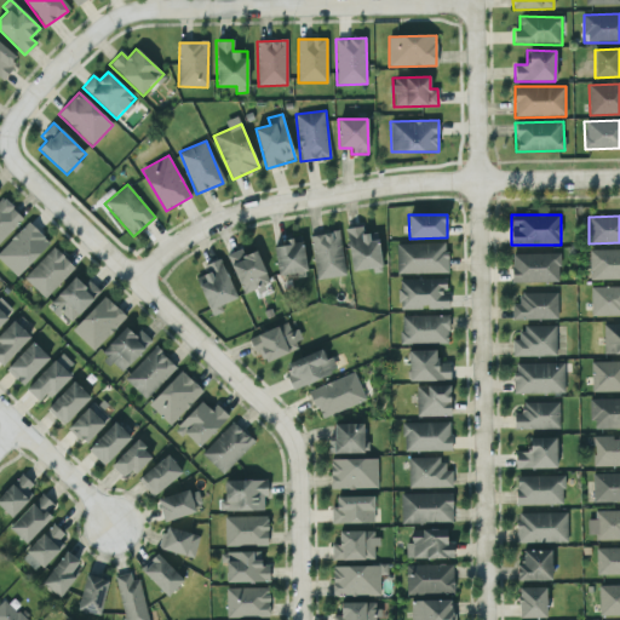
[(0,259),(17,276),(50,242),(28,222),(0,251),(0,259)]
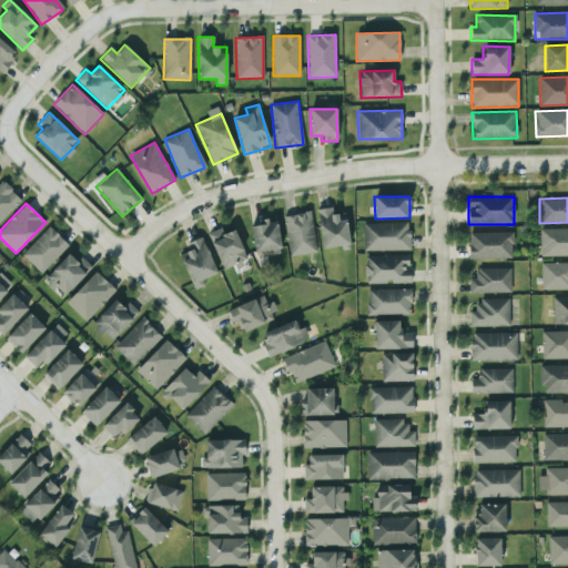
[(316,210),(323,250),(351,244),(344,213),(333,215),(332,208),(316,210)]
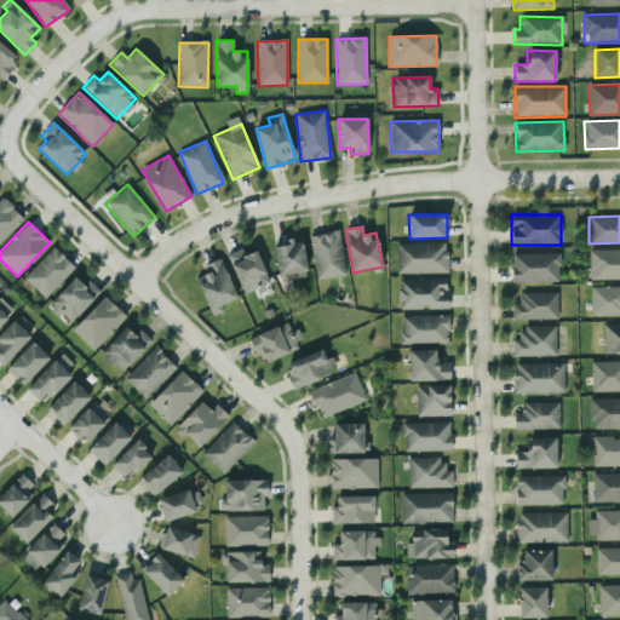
[(309,236),(317,280),(345,275),(338,231),(309,236)]
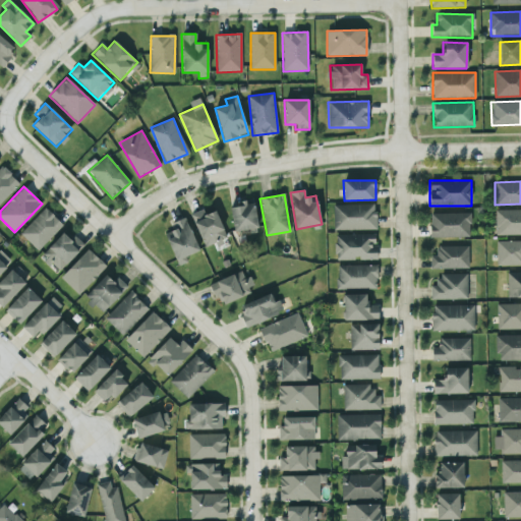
[(246,205),(245,203),(229,205),(233,231),(257,228),(254,204),(246,205)]
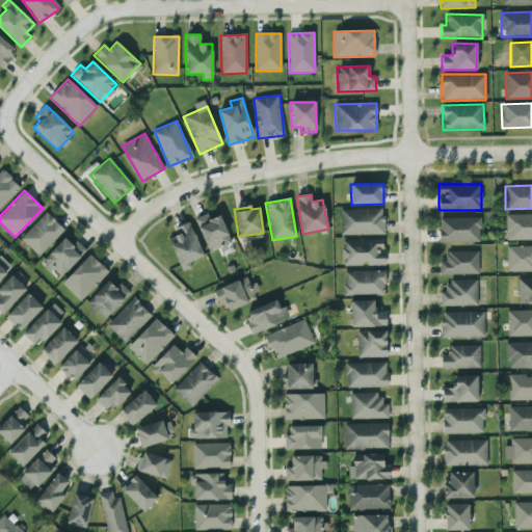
[(384,234),(383,208),(340,209),(341,236),(384,234)]
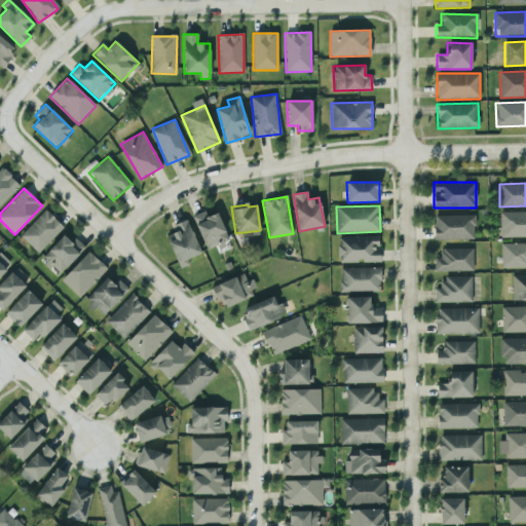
[(64,226),(45,210),(20,236),(39,254),(64,226)]
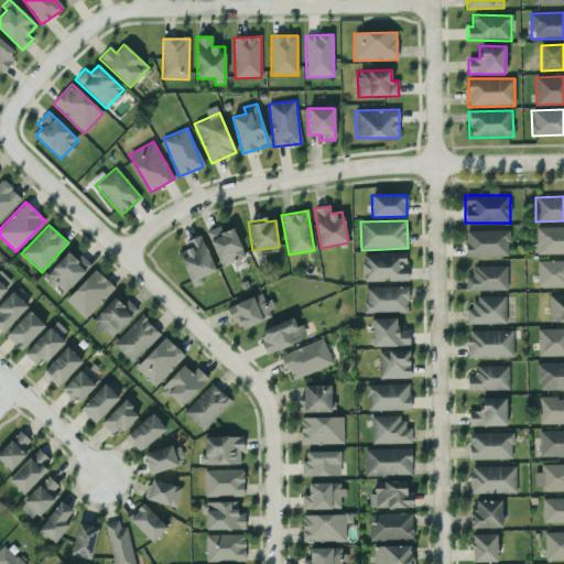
[(232,228),(221,232),(219,226),(206,231),(221,269),(246,259),(232,228)]
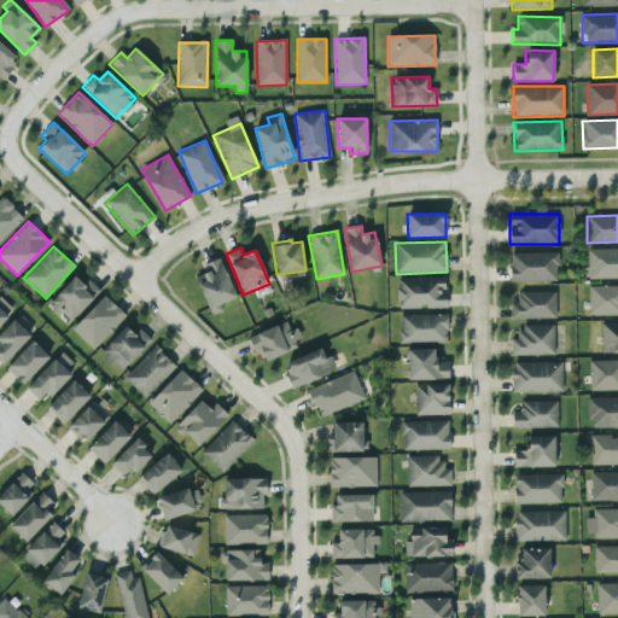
[(617,278),(617,248),(587,249),(587,279),(617,278)]
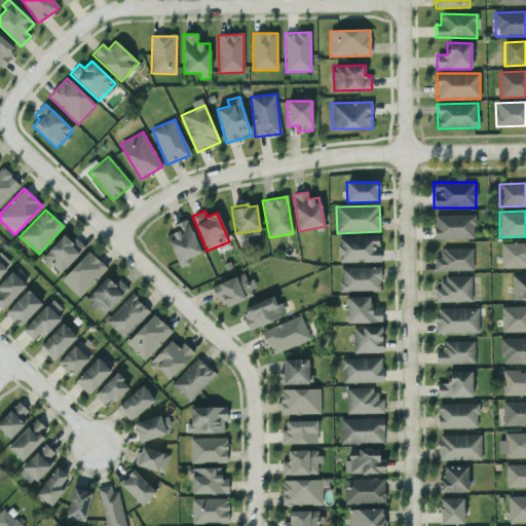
[(475,239),(475,215),(434,216),(434,239),(475,239)]
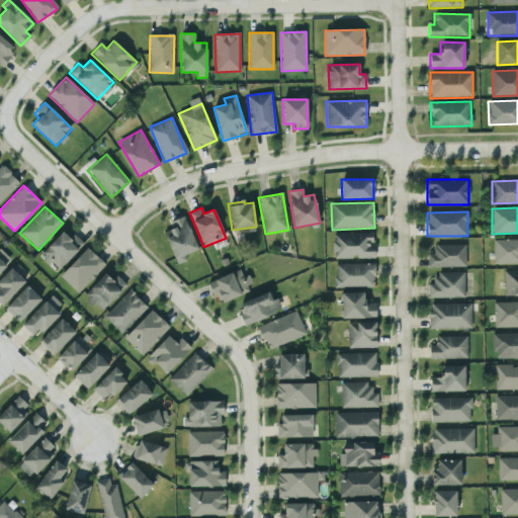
[(198,249),(183,217),(170,223),(172,229),(163,233),(177,264),(187,260),(184,255),(198,249)]
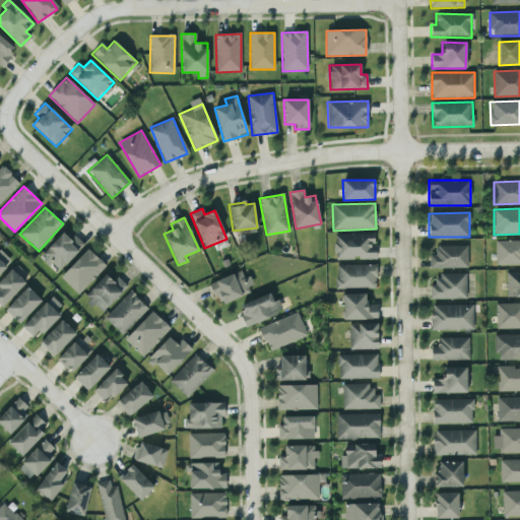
[(84,245),(74,235),(69,239),(63,233),(41,255),(58,271),(84,245)]
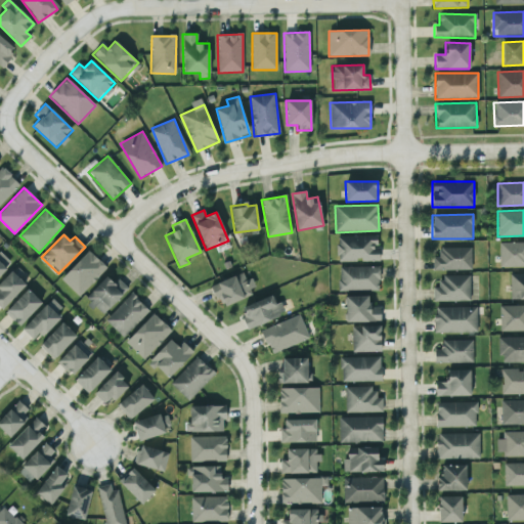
[(337,262),(379,261),(378,235),(337,236),(337,262)]
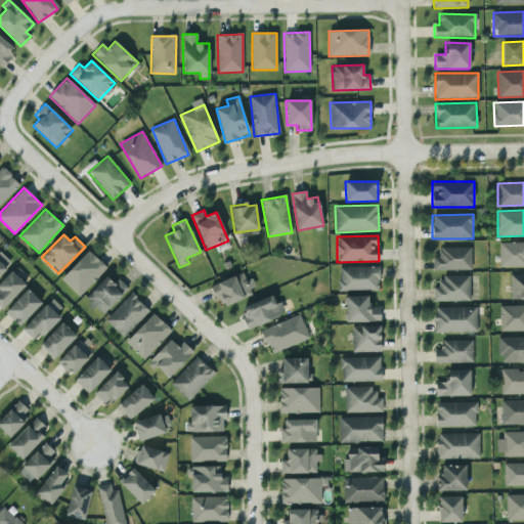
[(499,267),(523,266),(523,242),(499,243),(499,267)]
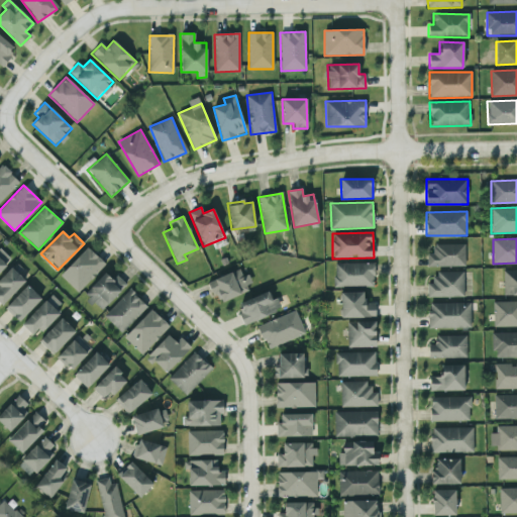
[(432,244),(432,253),(426,253),(427,267),(466,266),(464,244),(432,244)]
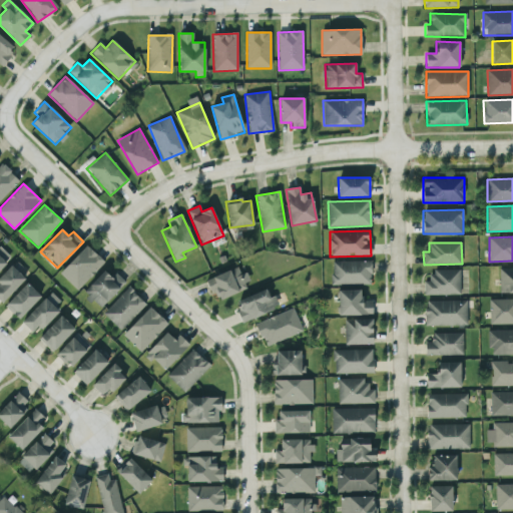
[(77,291),(104,263),(86,245),(59,274),(77,291)]
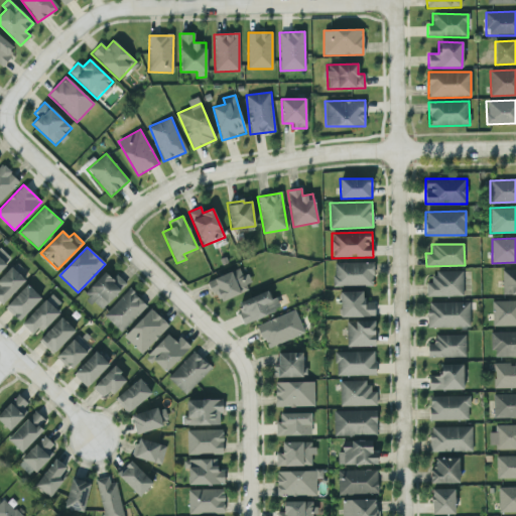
[(373,263),(333,263),(334,286),(373,286),(373,263)]
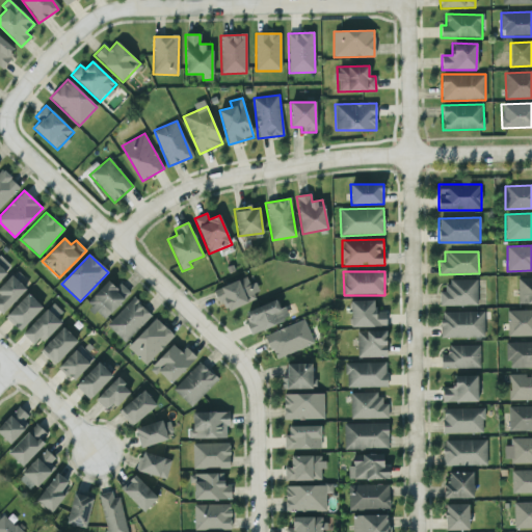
[(0,312),(3,315),(26,287),(10,274),(0,287),(0,312)]
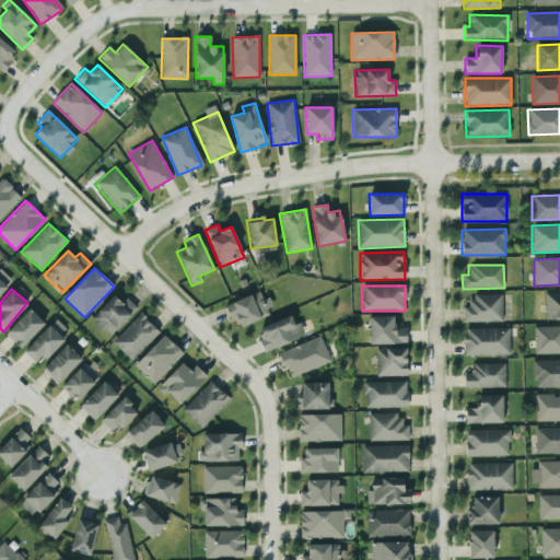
[(272,312),(263,290),(226,305),(236,328),(272,312)]
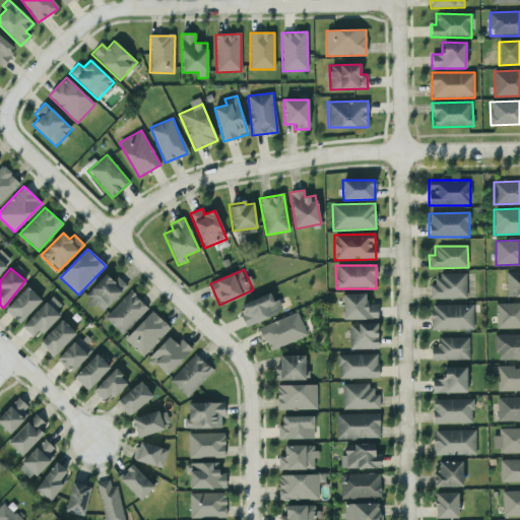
[(519,297),(519,271),(506,272),(507,298),(519,297)]
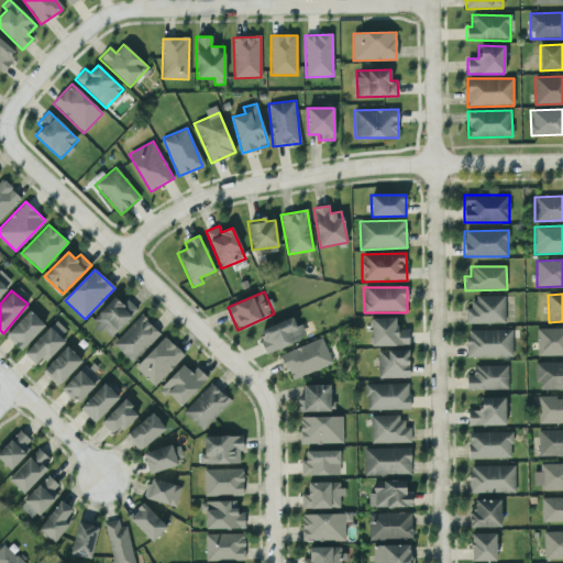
[(465,323),(505,323),(505,296),(473,296),(473,308),(465,308),(465,323)]
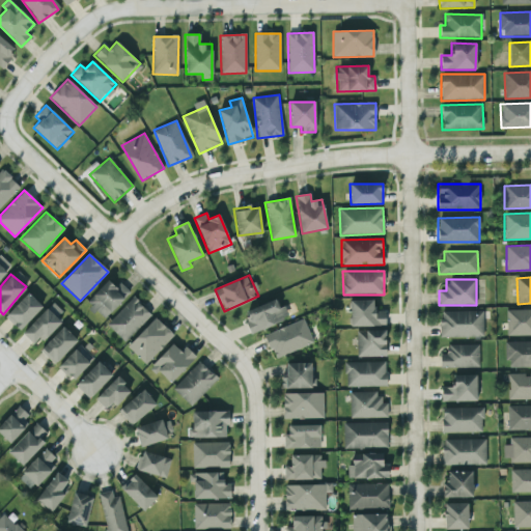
[(130,291),(119,282),(115,287),(107,280),(85,303),(103,319),(130,291)]
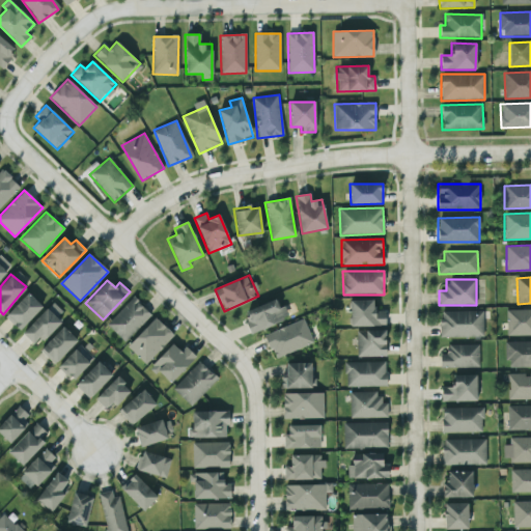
[(5,316),(20,331),(42,306),(27,292),(5,316)]
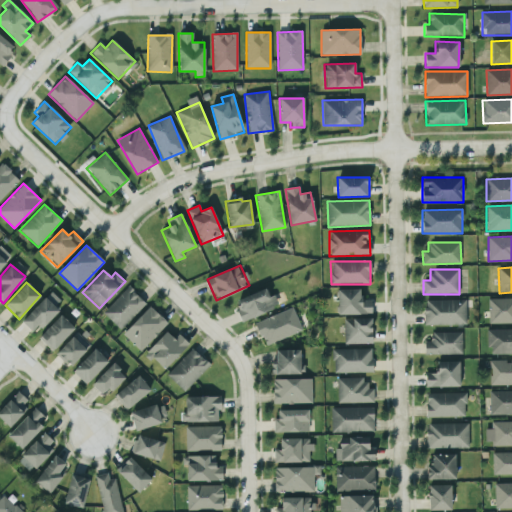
[(120,330),(146,303),(128,286),(103,313),(120,330)]
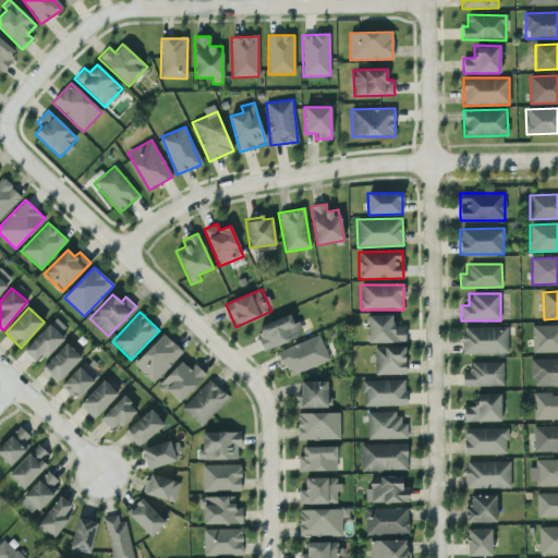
[(263,351),(303,334),(298,320),(293,323),(290,315),(254,330),(263,351)]
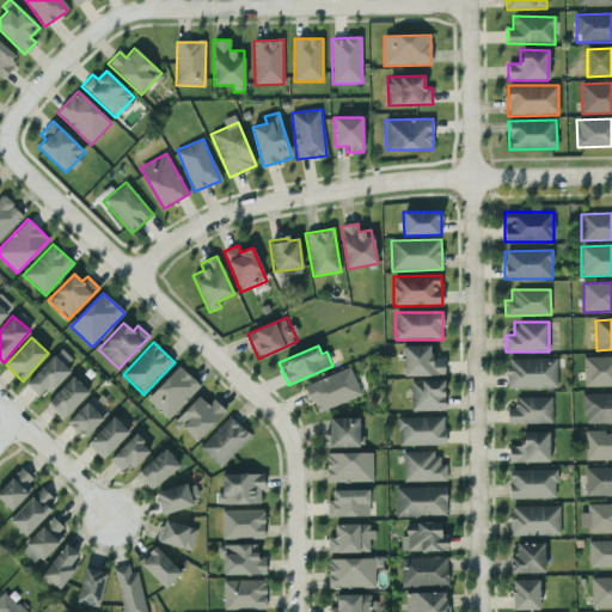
[(403,377),(444,375),(444,359),(432,359),(430,346),(403,347),(403,377)]
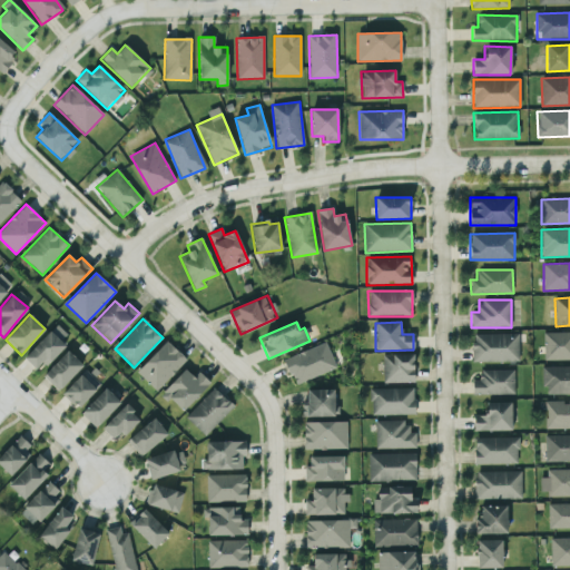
[(65,344),(60,341),(67,334),(57,324),(25,359),(39,372),(65,344)]
